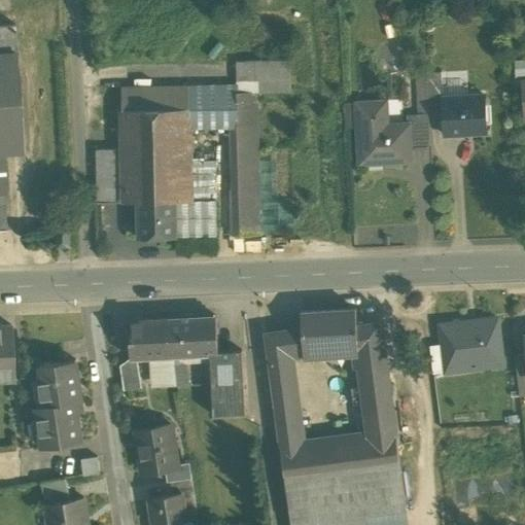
[(13,27),(0,28),(0,57),(14,57),(13,27)]
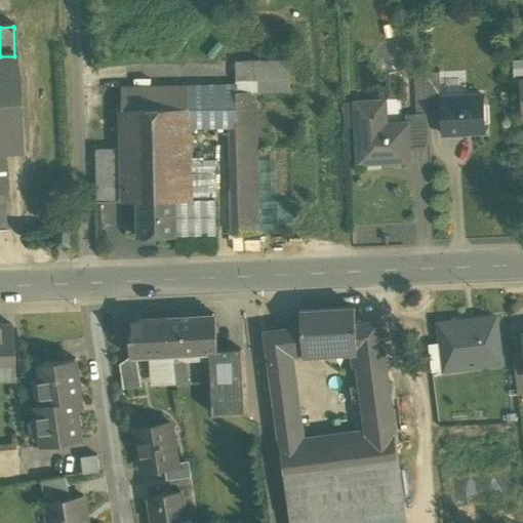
[(0,155),(22,153),(14,56),(0,56),(0,155)]
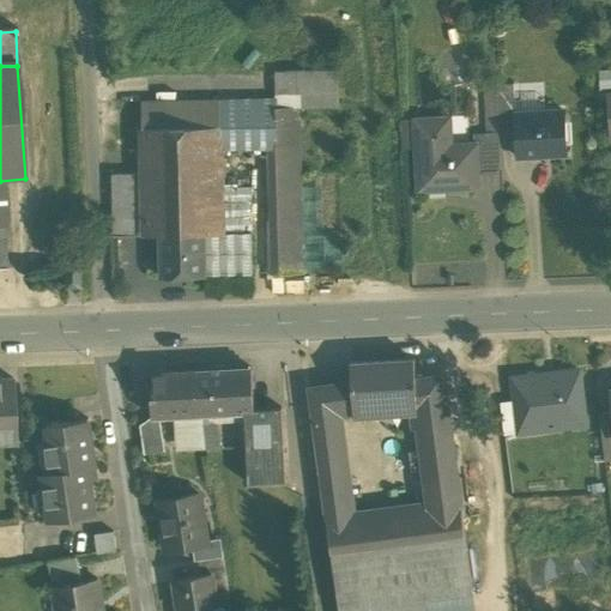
[(602,89),(610,88),(610,68),(600,70),(602,89)]
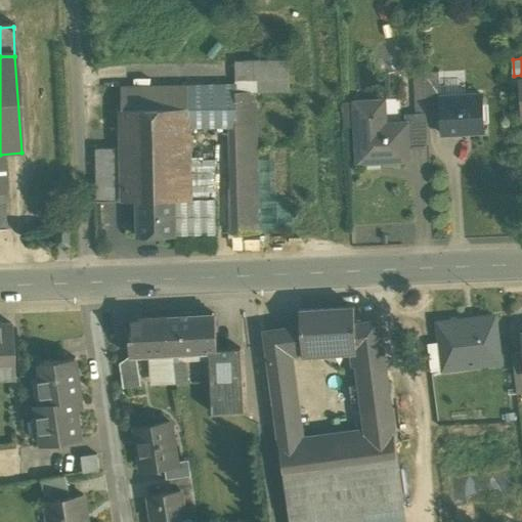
[(437,74),(422,75),(424,114),(425,116),(438,115),(437,98),(438,97),(437,74)]
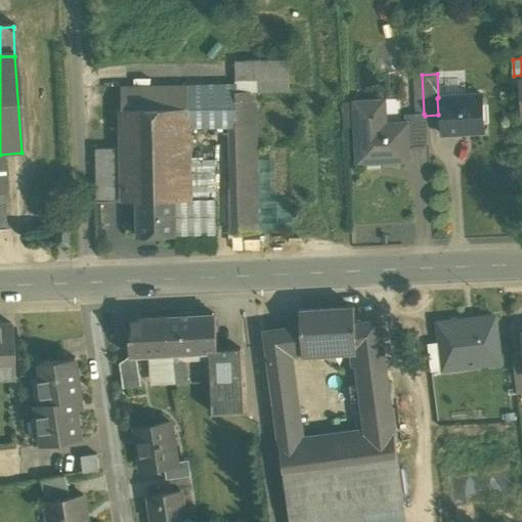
[(232,88),(119,91),(120,113),(186,112),(187,129),(227,128),(233,128),(232,94),(232,88)]
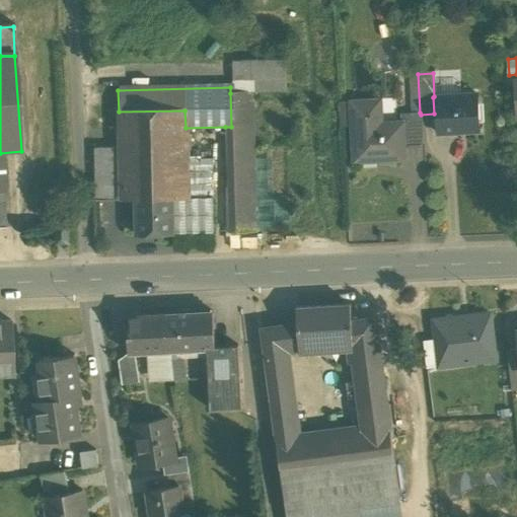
[(249,93),(230,93),(231,127),(250,126),(249,93)]
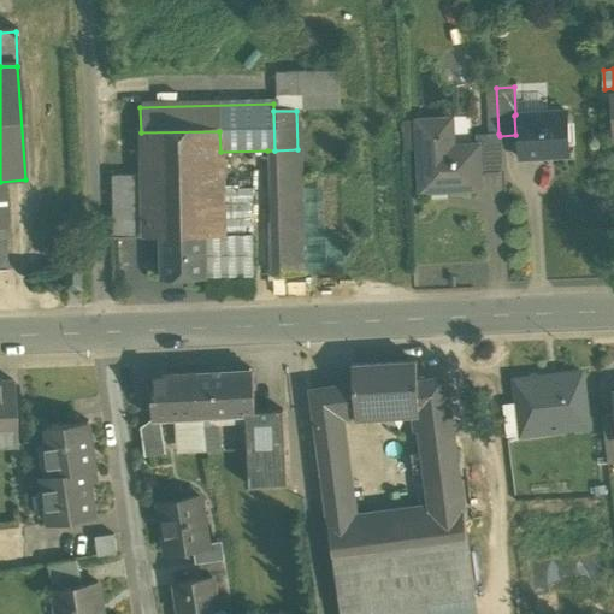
[(515,114),(514,116),(515,135),(517,158),(567,155),(565,113),(515,114)]
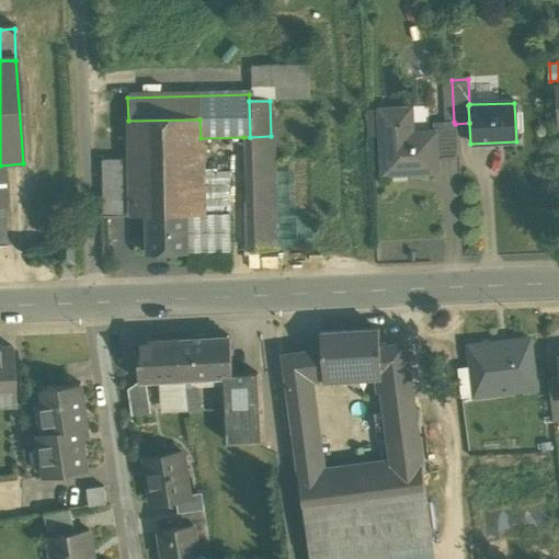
[(431,107),(402,110),(405,136),(433,134),(432,124),(431,107)]
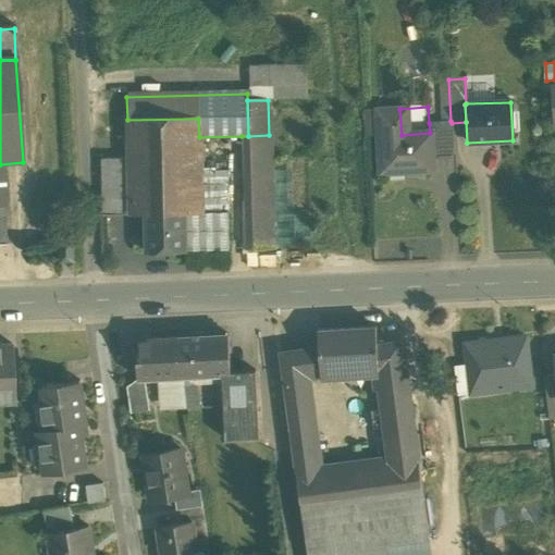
[(430,133),(402,135),(399,109),(377,110),(378,136),(375,136),(378,175),(433,172),(432,157),(431,133),(430,133)]
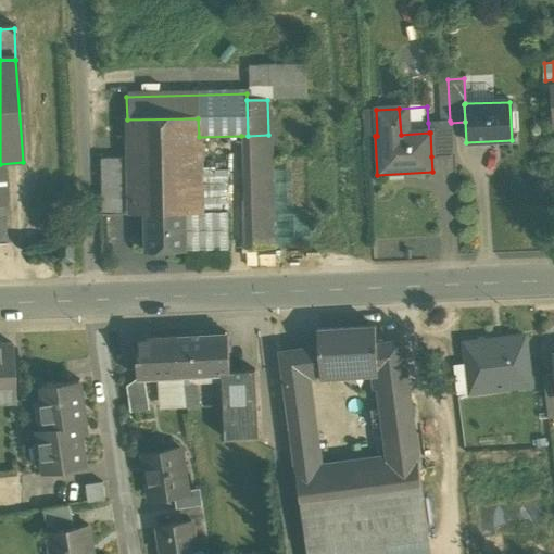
[(198,118),(127,120),(127,159),(199,158),(199,137),(198,118)]
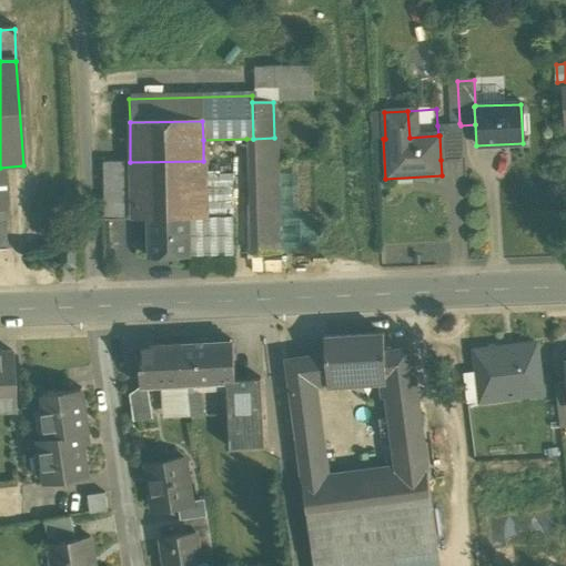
[(460,123),(437,125),(438,135),(440,135),(441,160),(462,159),(461,125),(460,123)]
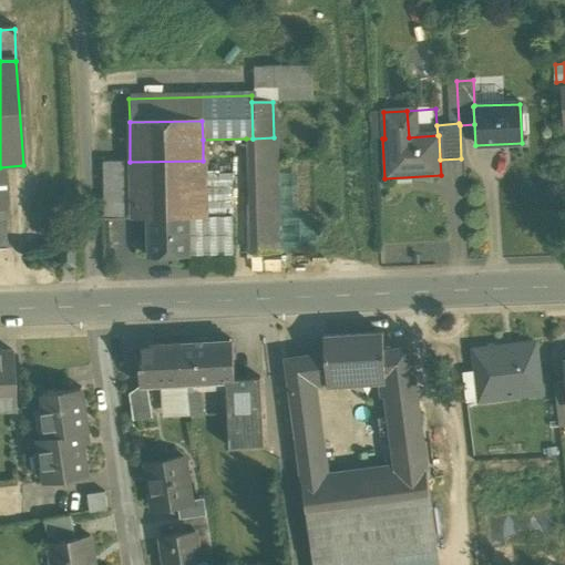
[(275,255),(274,137),(253,139),(246,139),(248,256),(275,255)]
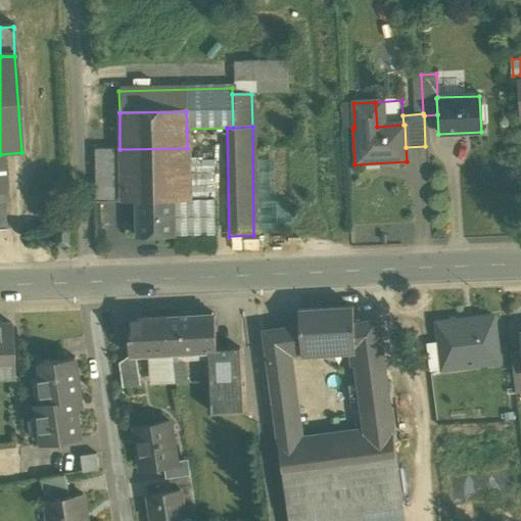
[(187,148),(120,149),(120,150),(121,203),(134,203),(170,202),(187,201),(187,148)]
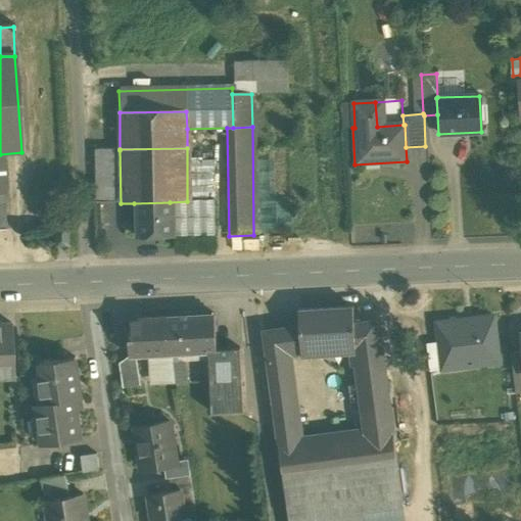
[(121,203),(120,150),(94,151),(95,203),(121,203)]
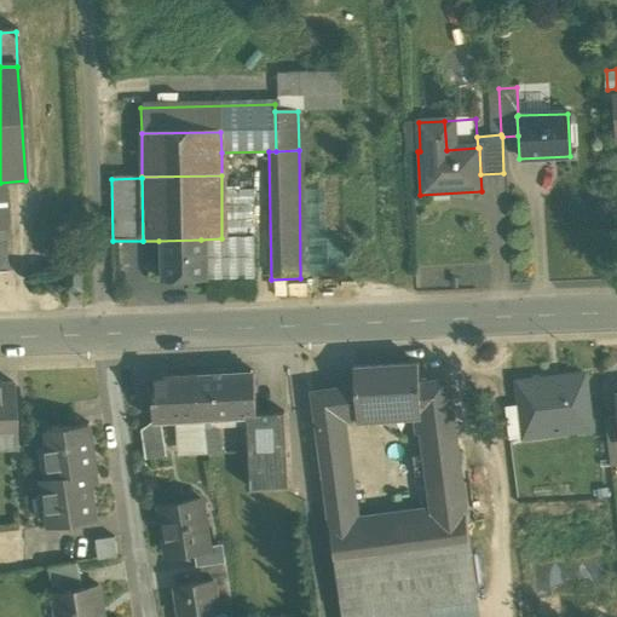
[(221,238),(201,240),(202,281),(249,278),(251,238),(223,238),(221,238)]
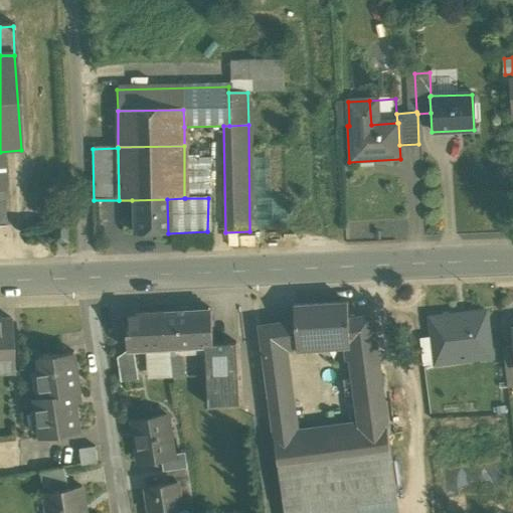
[(167,199),(132,200),(133,234),(168,233),(167,199)]
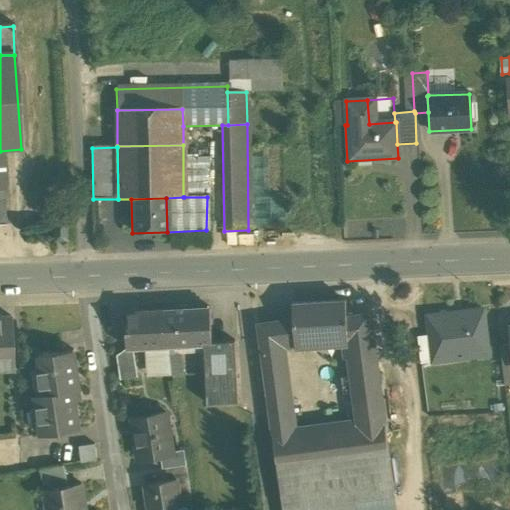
[(65,224),(53,224),(54,243),(66,243),(65,224)]
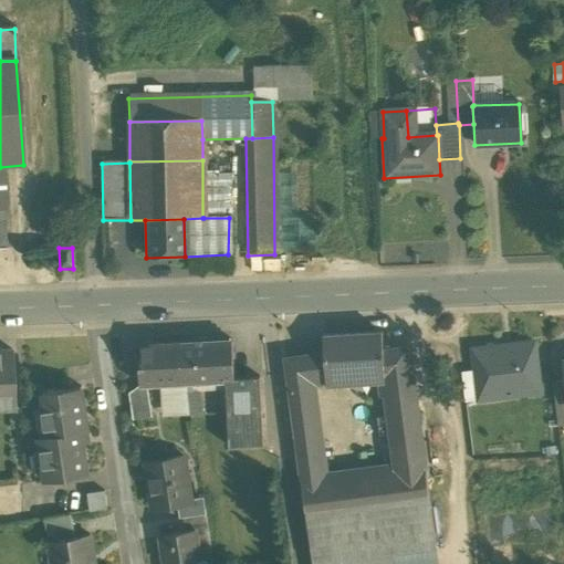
[(382,334),(322,337),(323,355),(324,380),(382,377),(384,377),(383,351),(382,334)]
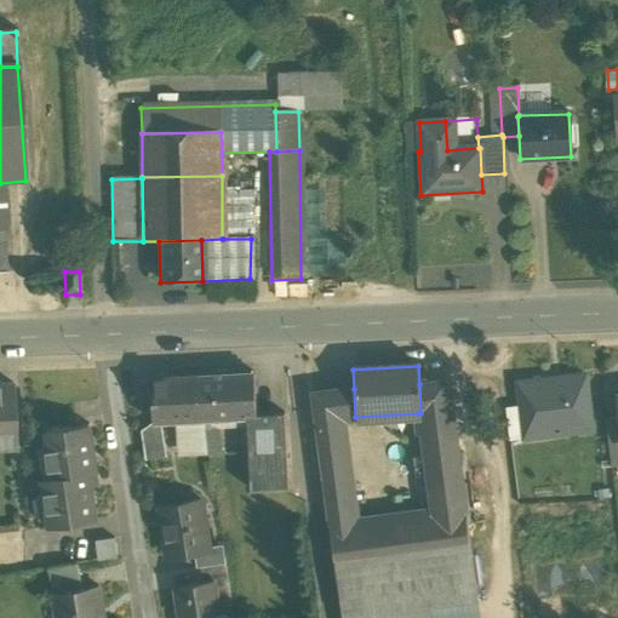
[(253,375),(196,377),(199,419),(202,419),(202,422),(218,421),(256,418),(253,375)]
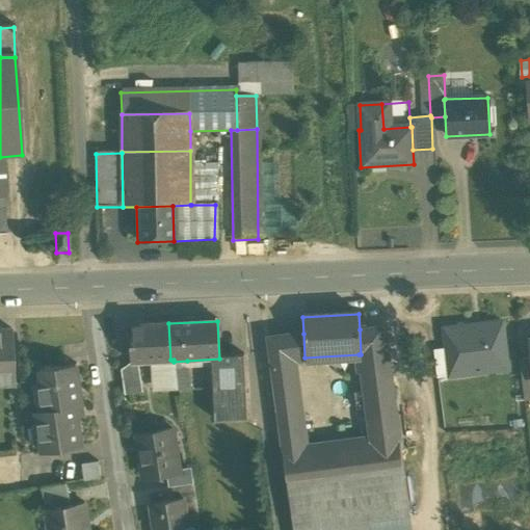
[(168,323),(130,325),(131,344),(129,344),(131,364),(174,362),(174,360),(170,360),(168,323)]
